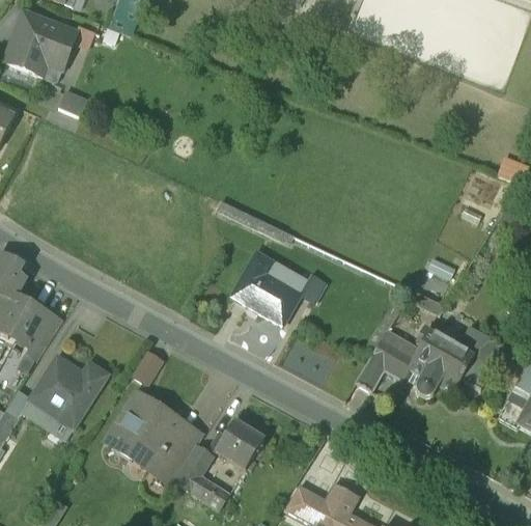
[(50,0),(72,8),(75,0),(83,0),(50,0)]
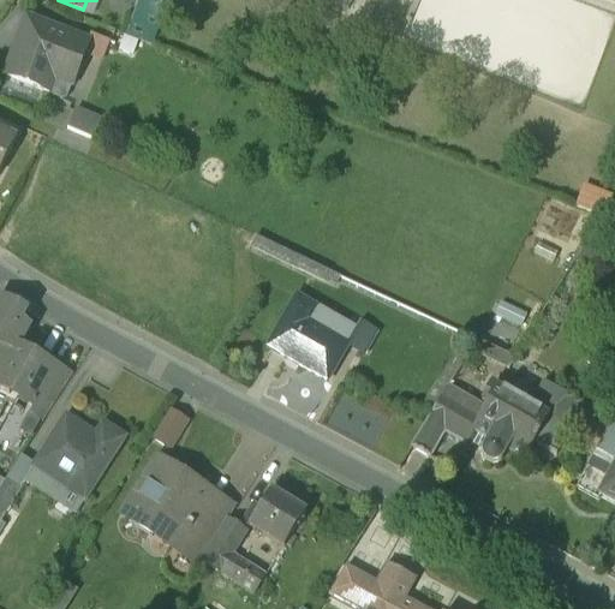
[(137,0),(125,34),(153,43),(167,0),(137,0)]
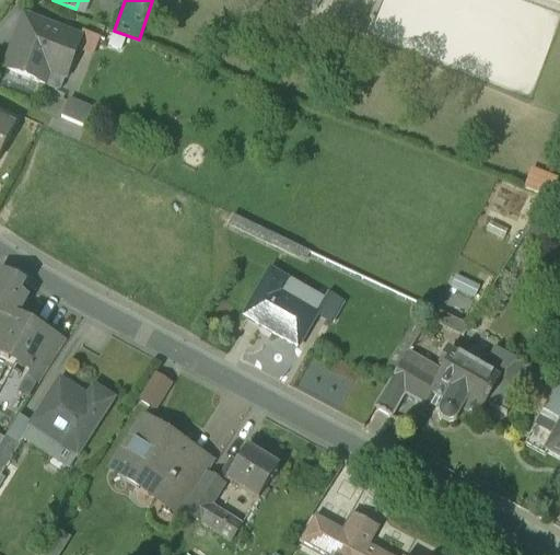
[(46,25),(24,16),(4,68),(45,83),(46,87),(57,91),(60,89),(80,38),(59,31),(59,32),(45,27),(46,25)]
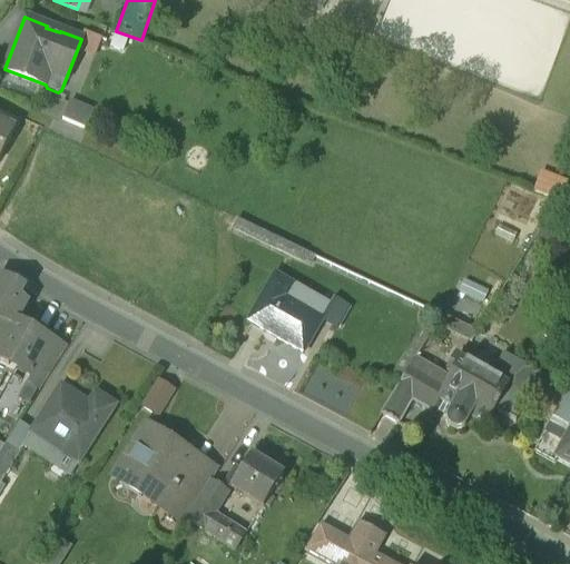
[(19,117),(0,106),(0,121),(13,128),(19,117)]
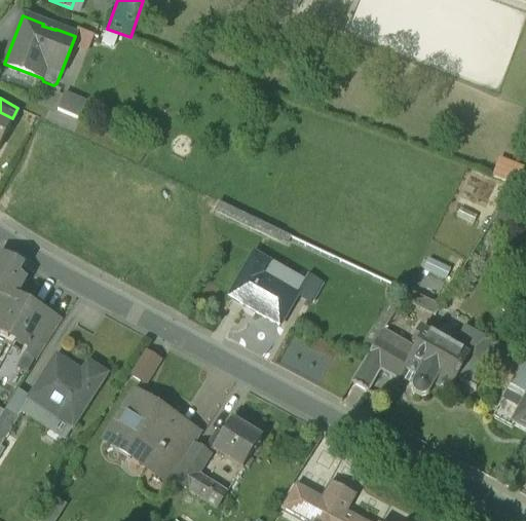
[(0,112),(0,143),(12,118),(0,112)]
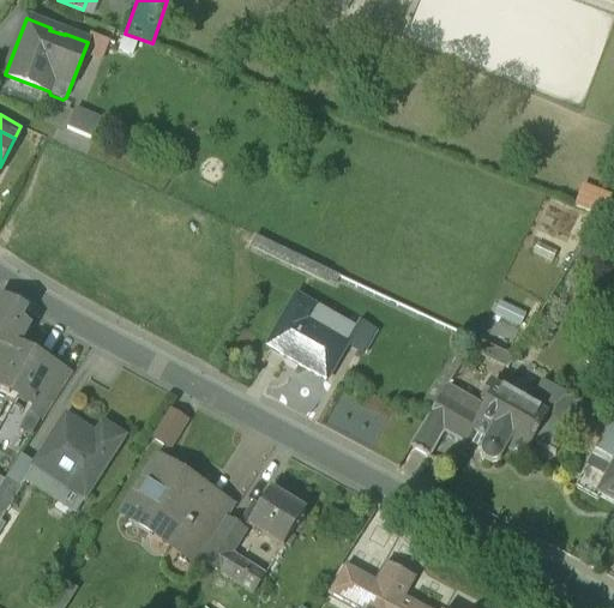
[(573,254),(590,265),(613,226),(613,218),(601,211),(573,254)]
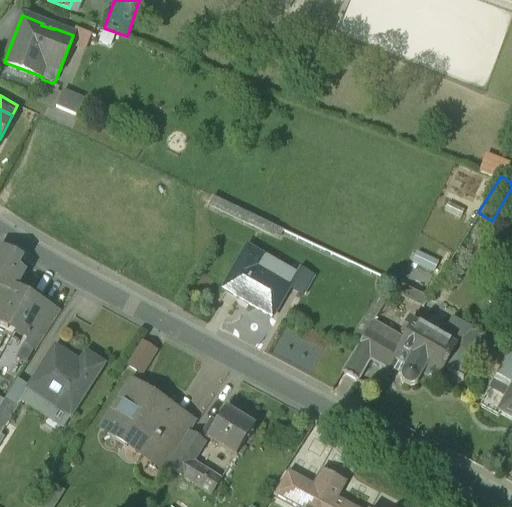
[(282,226),(213,194),(209,202),(278,235),(282,226)]
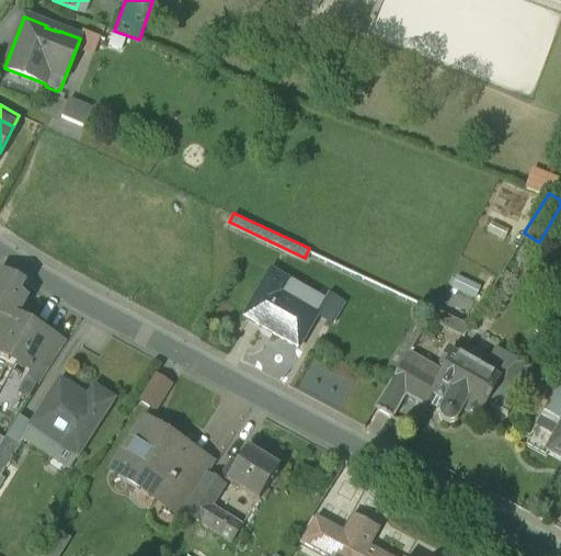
[(23,276),(0,263),(0,338),(1,339),(0,340),(0,351),(9,356),(14,344),(30,316),(15,308),(25,291),(18,286),(23,276)]
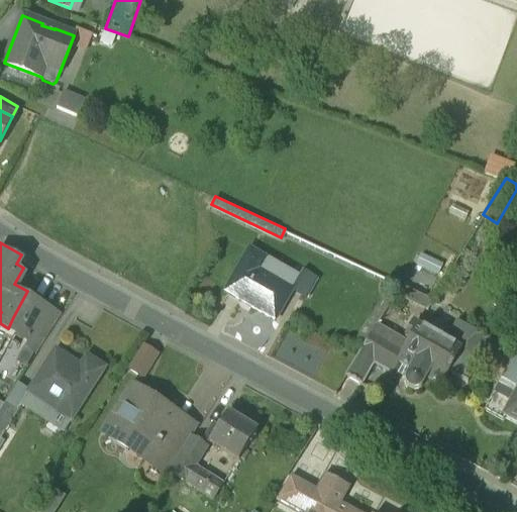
[(298,274),(249,245),(224,289),(275,317),(293,286),(293,285),(292,285),(298,274)]
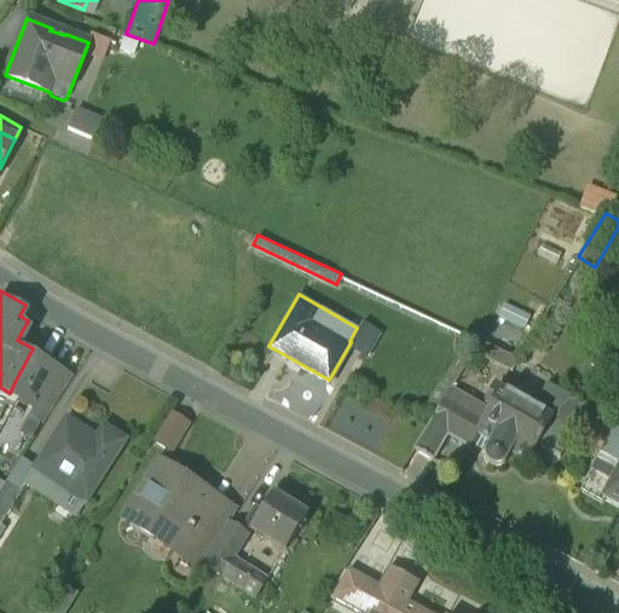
[(363,318),(357,328),(350,341),(351,341),(351,342),(366,352),(380,329),(363,318)]
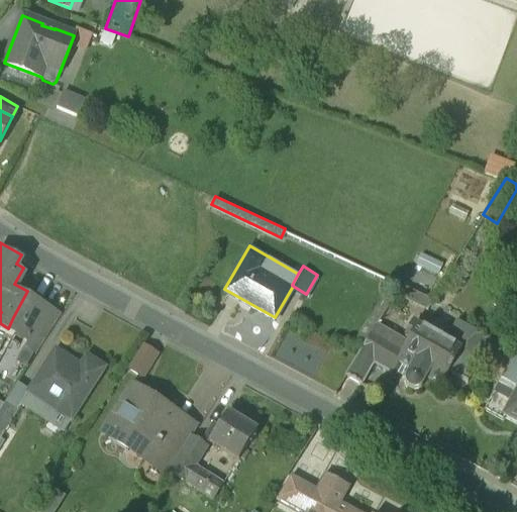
[(432,296),(401,282),(395,291),(427,306),(432,296)]
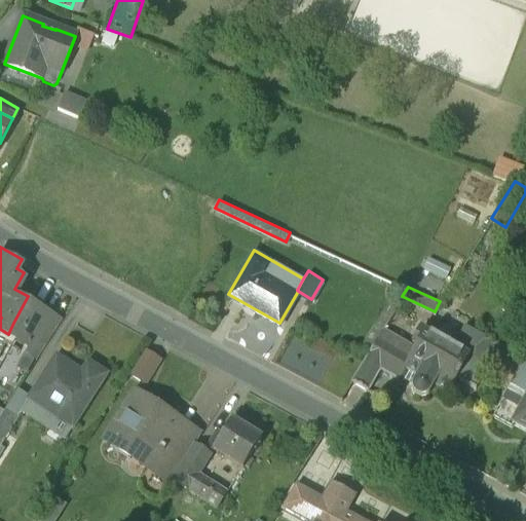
[(62,314),(28,296),(13,323),(33,334),(31,339),(42,345),(62,314)]
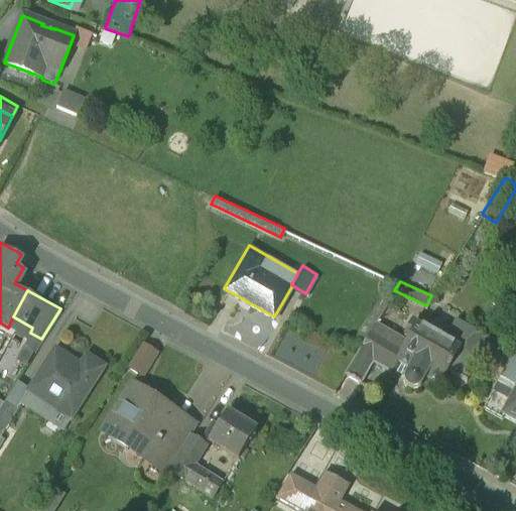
[(444,337),(417,322),(404,345),(398,358),(409,364),(405,372),(404,375),(405,379),(407,382),(409,384),(413,385),(416,384),(419,383),(421,380),(425,373),(439,381),(447,366),(448,367),(452,362),(450,361),(460,346),(479,356),(490,336),(456,316),(444,337)]
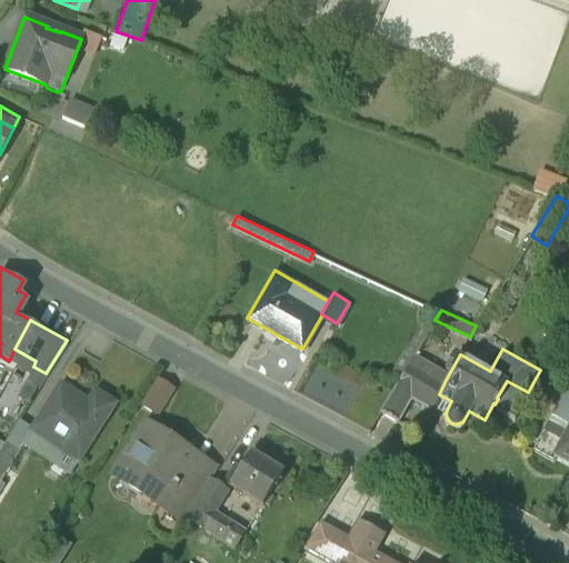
[(446,380),(409,360),(395,384),(412,394),(432,405),(439,394),(446,380)]
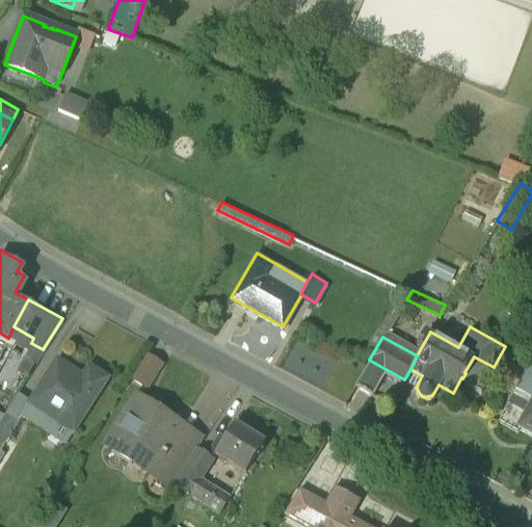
[(133,376),(145,384),(160,361),(148,352),(133,376)]
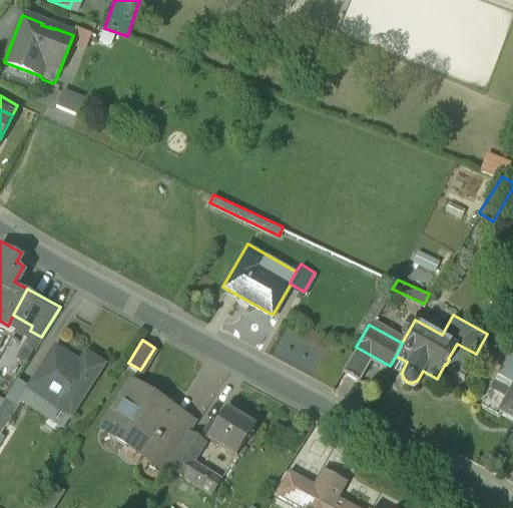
[(79,360),(55,345),(21,397),(63,425),(103,362),(86,350),(79,360)]
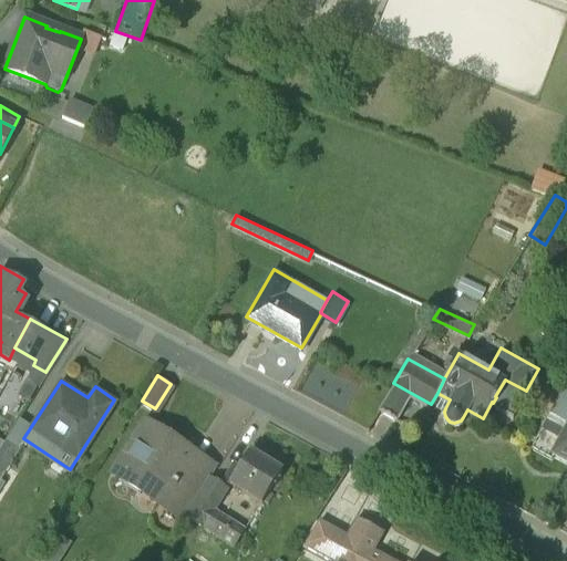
[(411,393),(393,383),(379,406),(397,416),(411,393)]
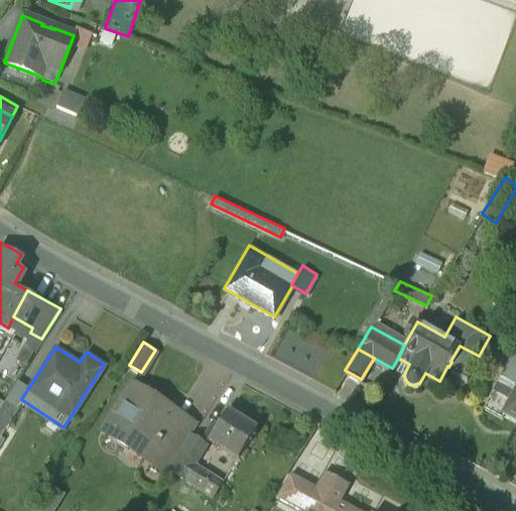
[(515,367),(508,363),(484,406),(502,415),(504,413),(515,419),(515,367)]
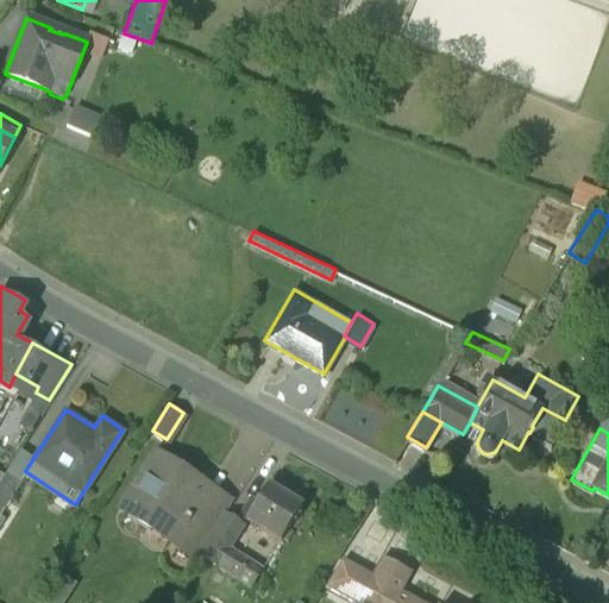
[(205,483),(157,452),(123,506),(171,536),(175,532),(188,541),(201,520),(187,512),(205,483)]
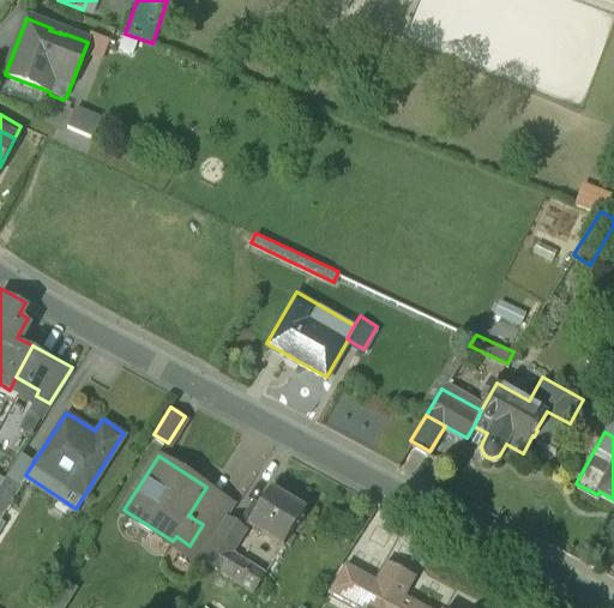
[(24,480),(8,470),(0,482),(0,507),(4,511),(24,480)]
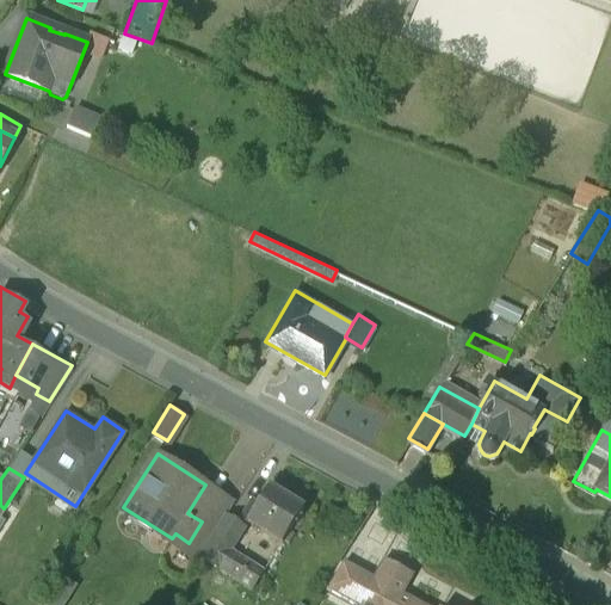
[(303,505),(269,483),(258,500),(252,497),(241,513),(253,522),(282,539),(303,505)]
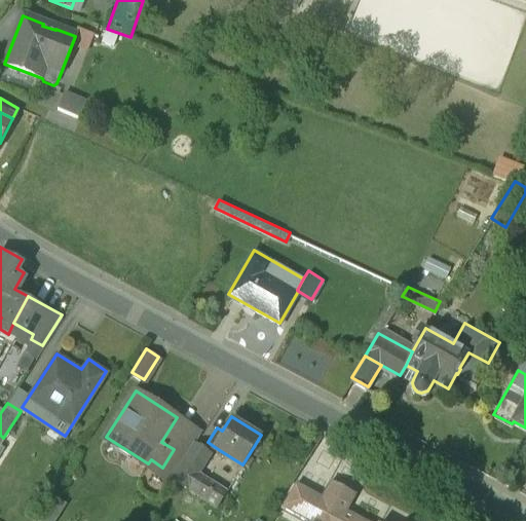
[(177,417),(161,442),(174,449),(184,456),(194,442),(199,432),(177,417)]
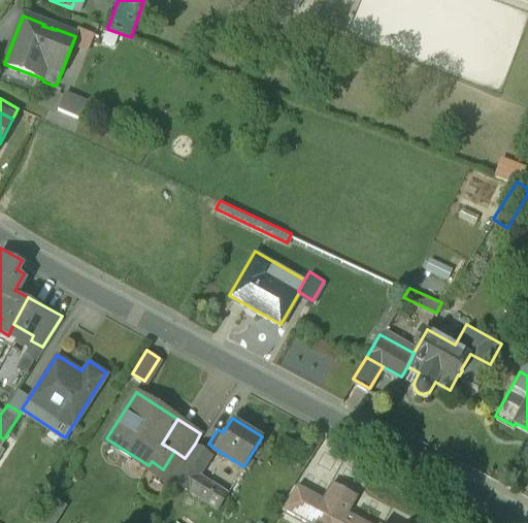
[(173,477),(173,478),(189,488),(198,472),(199,472),(211,453),(195,444),(185,458),(173,477)]
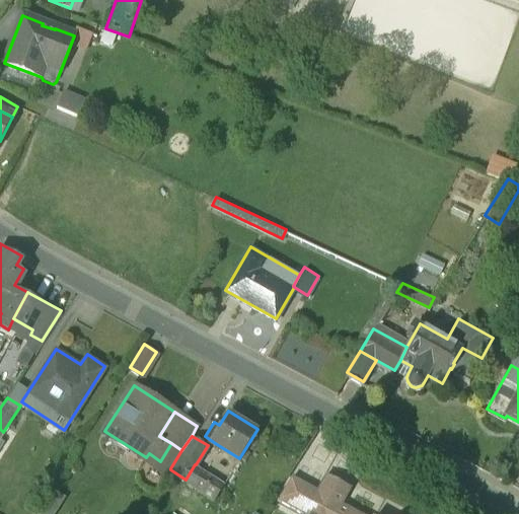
[(181,450),(171,443),(160,461),(170,468),(181,450)]
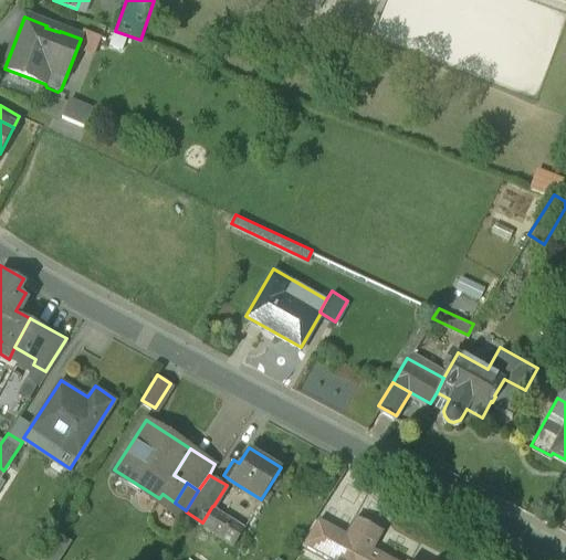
[(213,506),(212,506),(202,522),(234,542),(244,526),(213,506)]
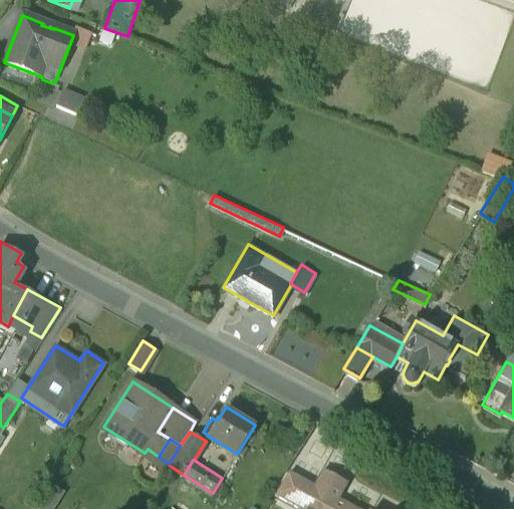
[(347,481),(322,467),(313,483),(301,507),(299,508),(331,508),(338,496),(347,481)]
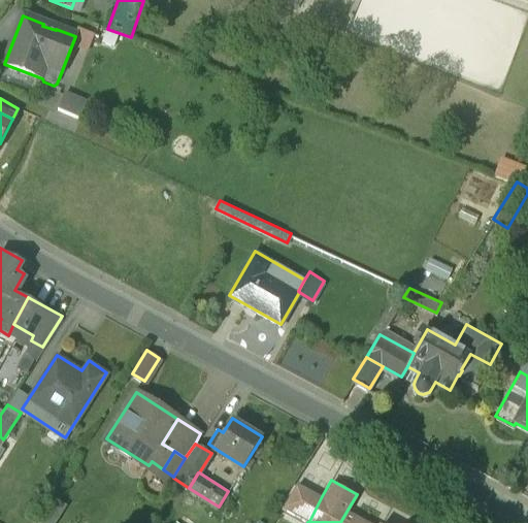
[(322,496),(297,483),(283,507),(309,521),(322,496)]
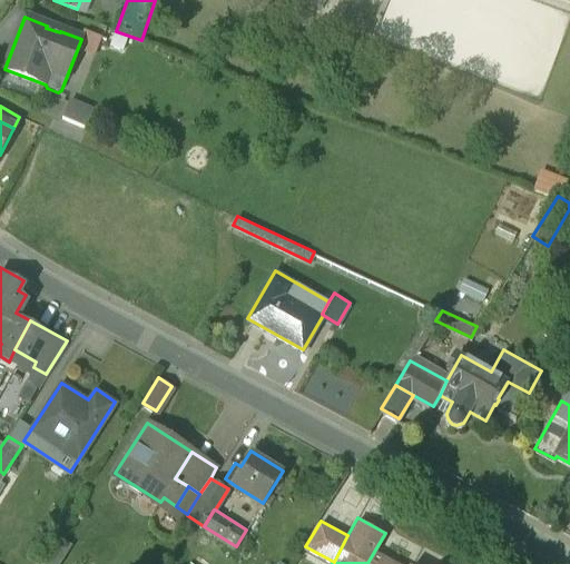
[(401,563),(375,550),(367,563),(401,563)]
